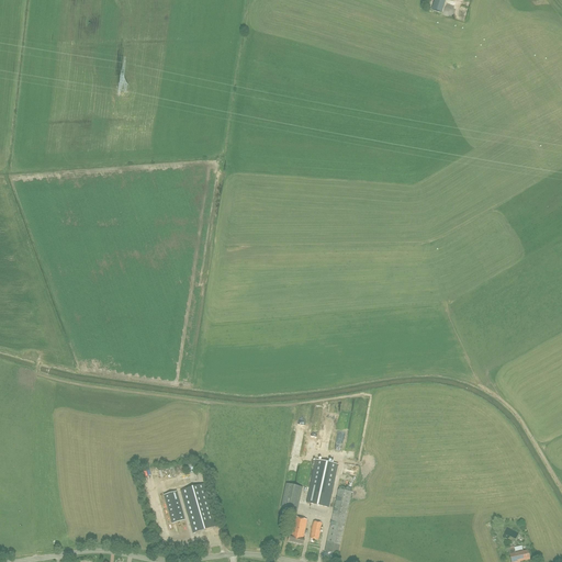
[(441,13),(445,0),(436,0),(433,10),(441,13)]
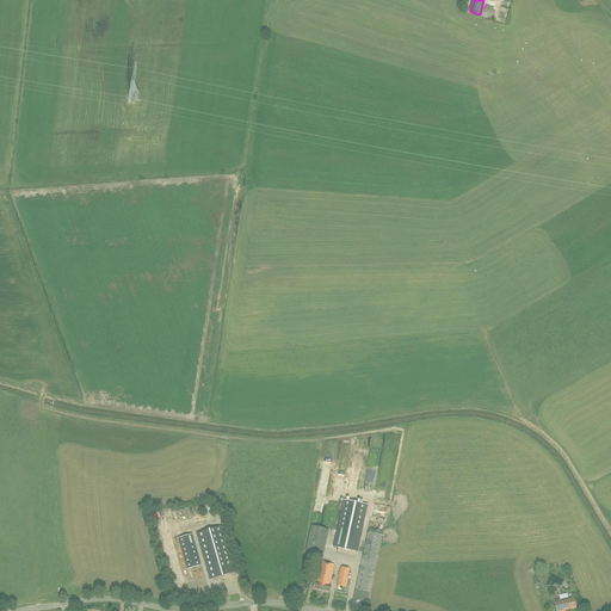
[(357,551),(368,506),(344,500),(333,547),(357,551)]
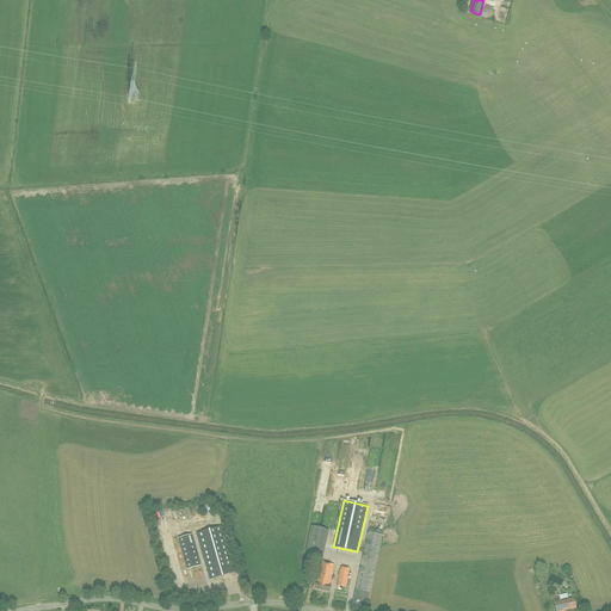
[(213,514),(215,508),(211,504),(205,504),(203,510),(207,514),(213,514)]
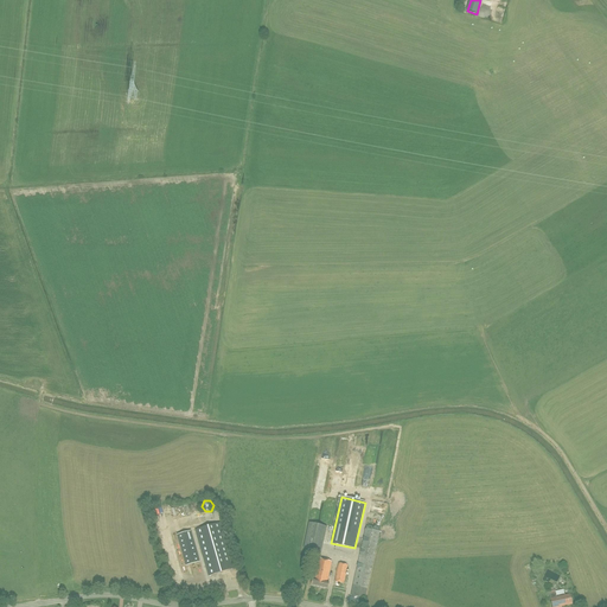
[(209,576),(234,569),(221,523),(196,530),(209,576)]
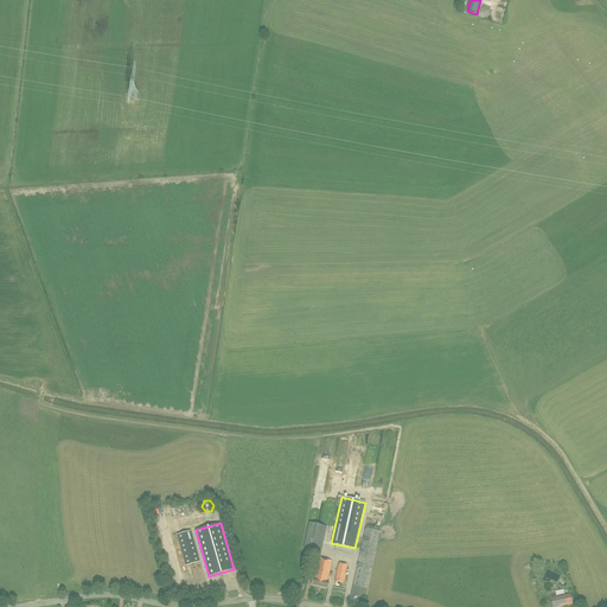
[(310,523),(304,549),(320,553),(326,528),(310,523)]
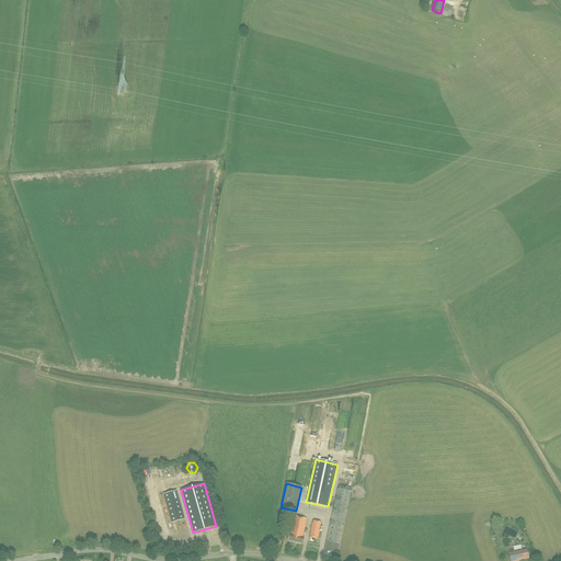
[(338,553),(351,492),(339,489),(324,551),(338,553)]
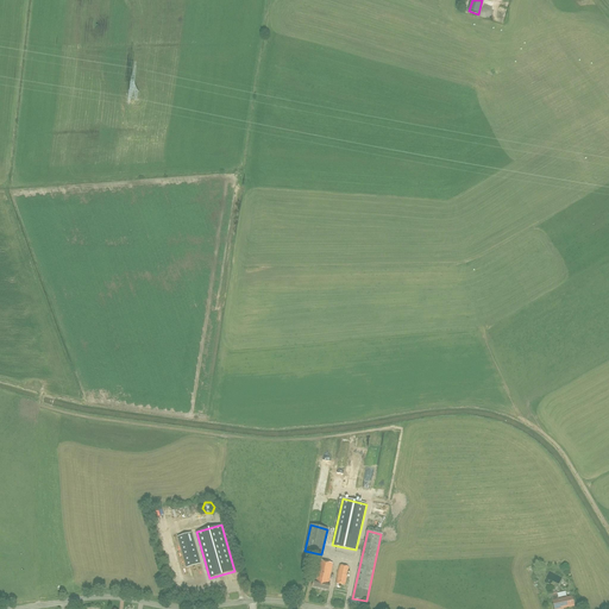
[(187,569),(201,564),(192,533),(177,538),(187,569)]
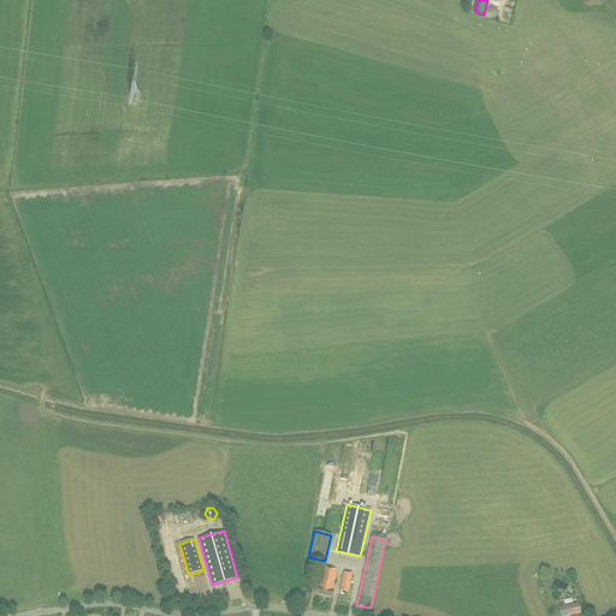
[(332,598),(333,592),(332,592),(337,570),(324,567),(319,586),(318,588),(315,594),(332,598)]
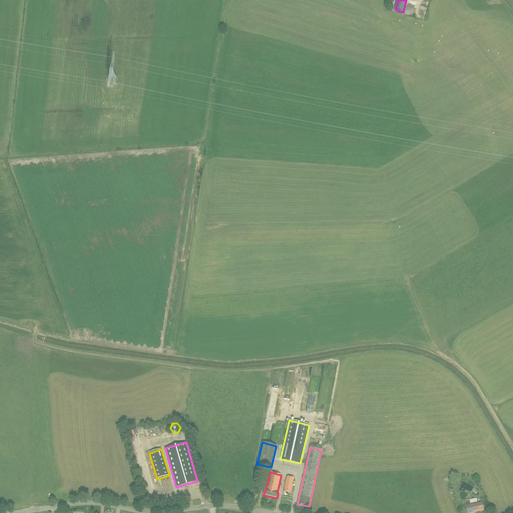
[(283,492),(291,493),(294,478),(286,476),(283,492)]
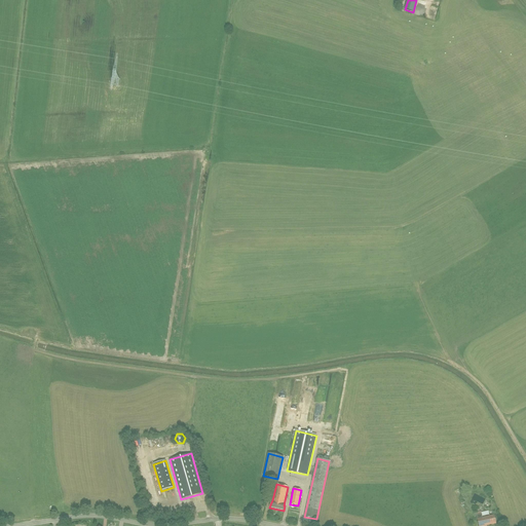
[(479,525),(484,525),(487,525),(496,523),(494,516),(489,517),(489,515),(482,517),(482,514),(477,515),(479,525)]
